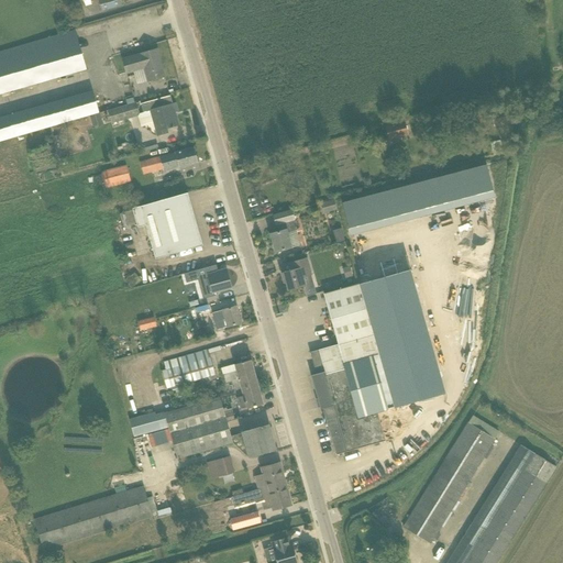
[(98,0),(101,11),(122,6),(120,1),(123,0),(98,0)]
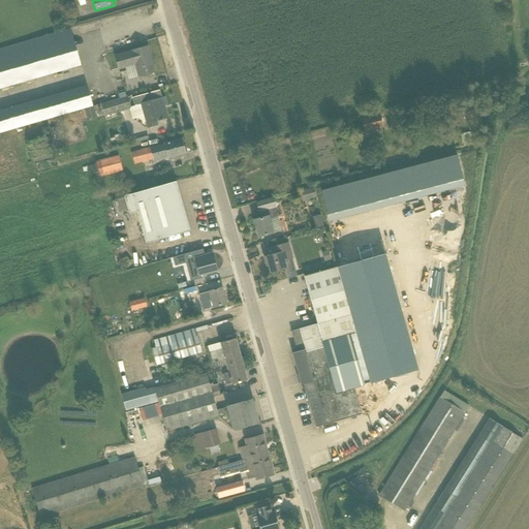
[(132,52),(116,56),(119,68),(135,63),(139,76),(155,72),(148,47),(132,51),(132,52)]
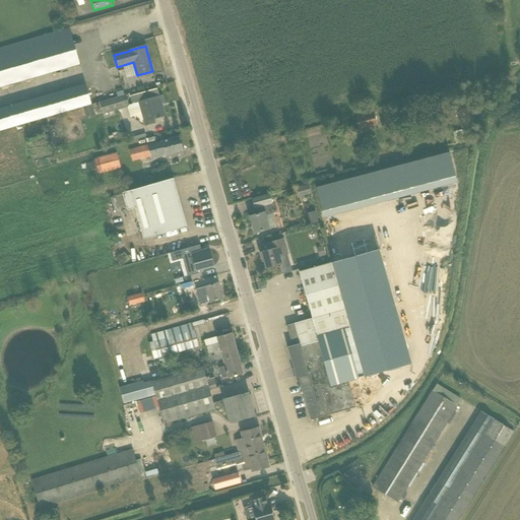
[(0,131),(62,113),(56,92),(0,108),(0,131)]
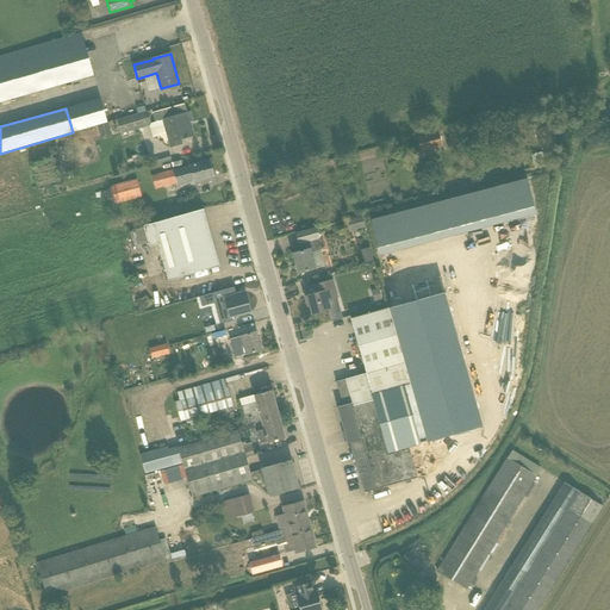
[(122,135),(151,125),(147,111),(117,120),(122,135)]
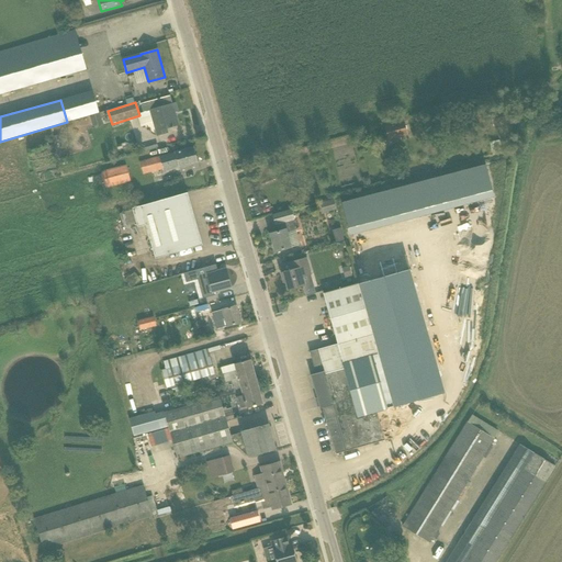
[(150,110),(157,135),(167,133),(166,128),(170,127),(171,127),(172,127),(172,126),(178,125),(175,112),(177,111),(175,103),(150,110)]
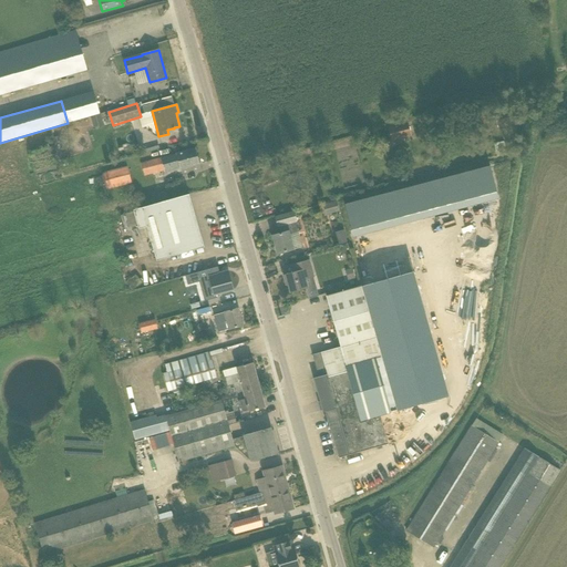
[(91,117),(93,127),(104,125),(101,115),(91,117)]
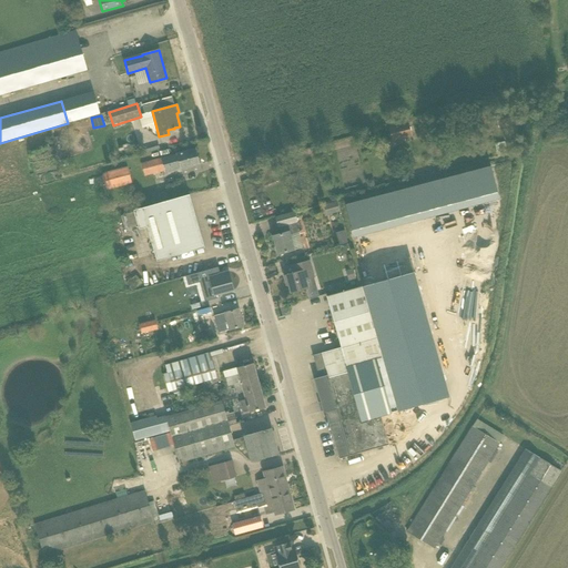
[(181,170),(200,164),(195,149),(162,159),(164,170),(165,172),(181,168),(181,170)]
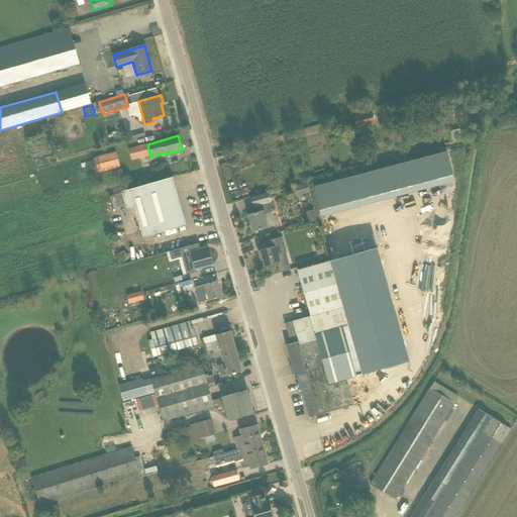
[(131,160),(149,154),(147,144),(129,149),(131,160)]
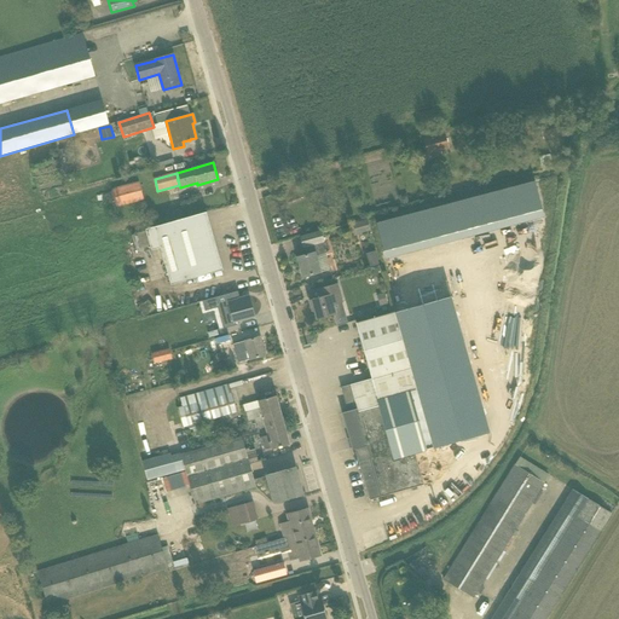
[(139,181),(111,189),(116,207),(144,200),(139,181)]
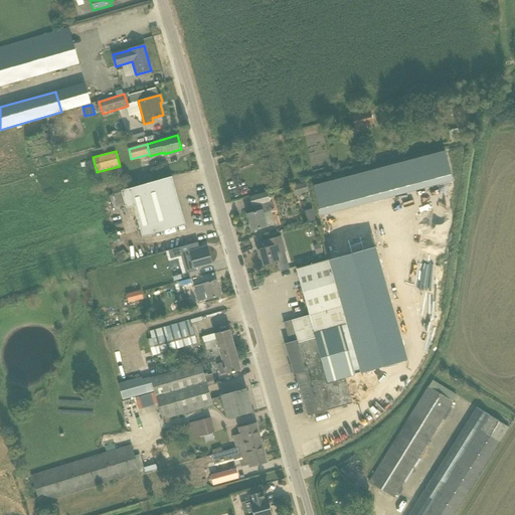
[(443,151),(314,186),(320,208),(449,174),(443,151)]
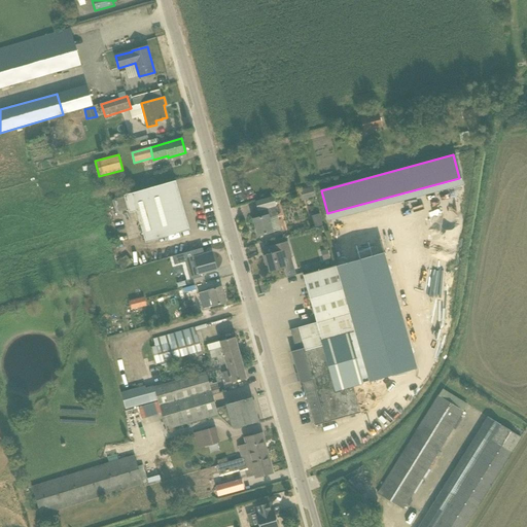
[(188,230),(175,181),(125,196),(130,213),(137,211),(146,242),(188,230)]
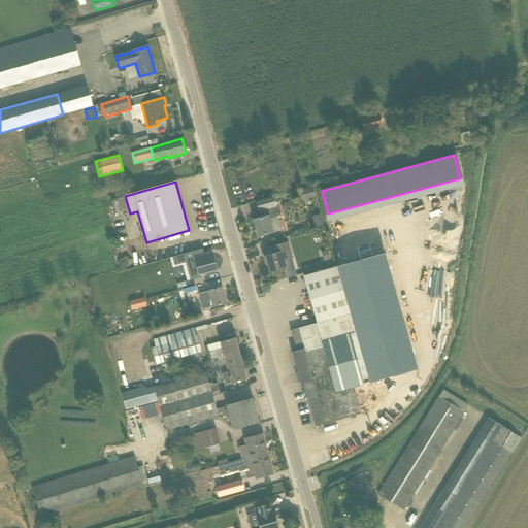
[(273,197),(256,202),(259,211),(260,210),(261,218),(254,220),(258,237),(273,232),(269,219),(278,217),(273,197)]
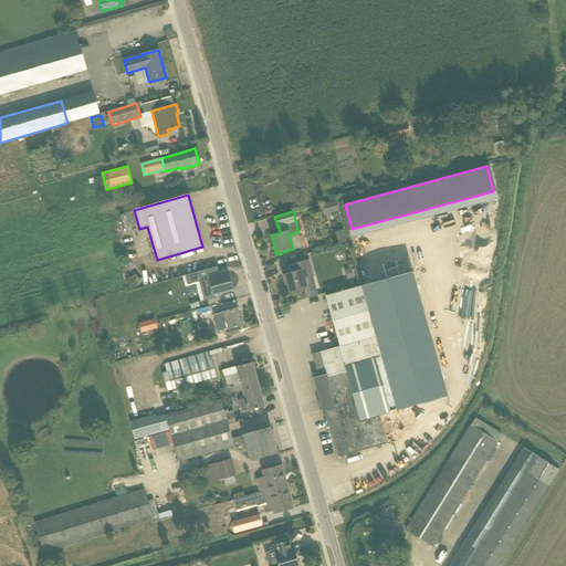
[(308,260),(292,264),(292,265),(295,264),(297,271),(283,275),(285,284),(287,283),(290,292),(306,286),(304,279),(313,276),(308,260)]
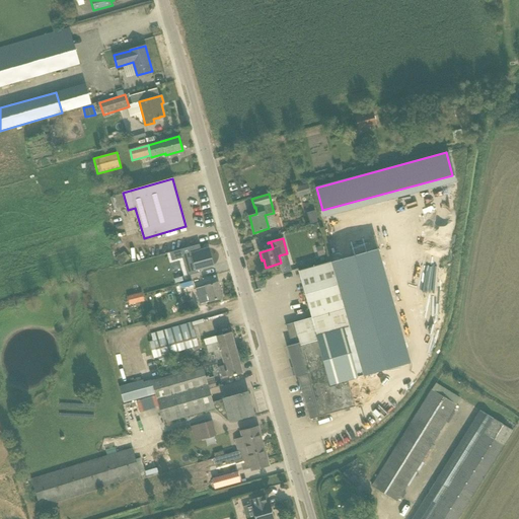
[(409,309),(390,245),(299,271),(312,317),(300,320),(302,325),(295,327),(294,322),(286,324),(291,345),(287,346),(293,368),(296,367),(299,374),(295,375),(295,377),(298,377),(310,419),(355,405),(348,380),(411,363),(401,329),(427,321),(422,305),(409,309)]
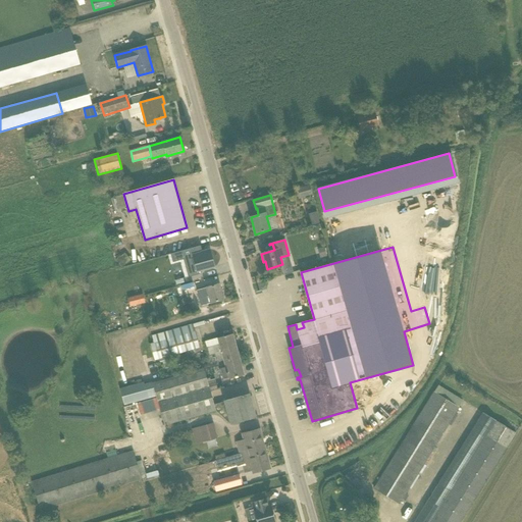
[(324,247),(317,249),(322,266),(329,264),(324,247)]
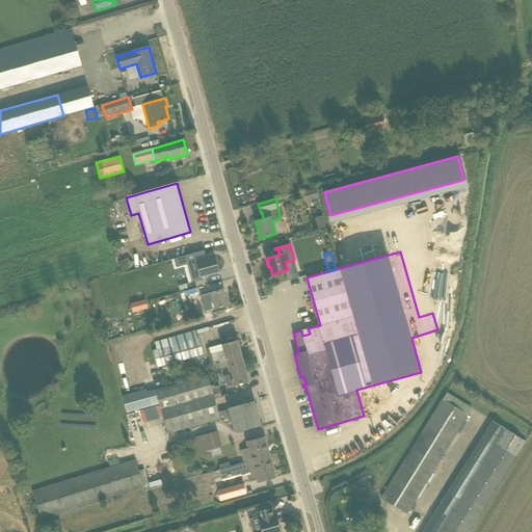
[(201,276),(218,271),(214,258),(210,259),(209,257),(196,260),(187,263),(186,259),(177,261),(180,273),(193,269),(196,277),(201,275),(201,276)]
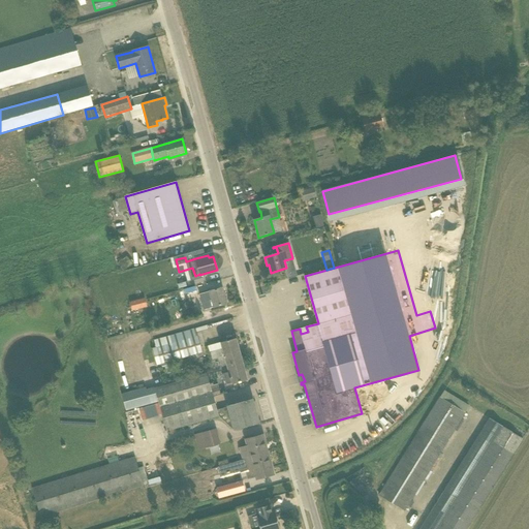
[(207,309),(226,304),(222,288),(203,293),(207,309)]
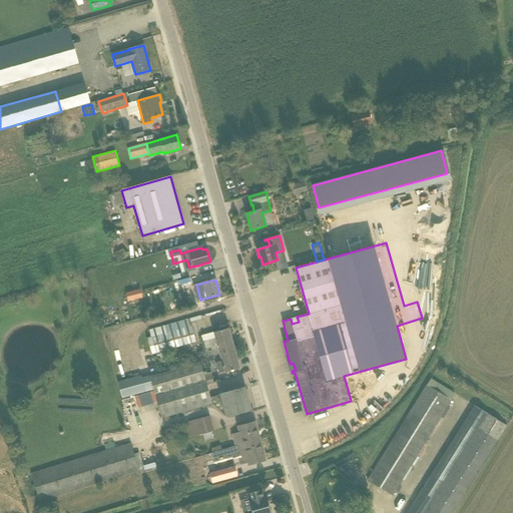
[(142,297),(140,290),(126,293),(128,301),(142,297)]
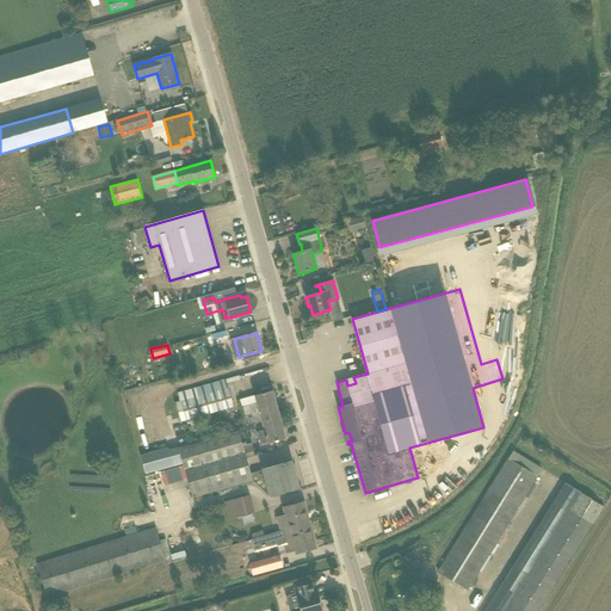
[(232,407),(227,389),(180,402),(185,420),(232,407)]
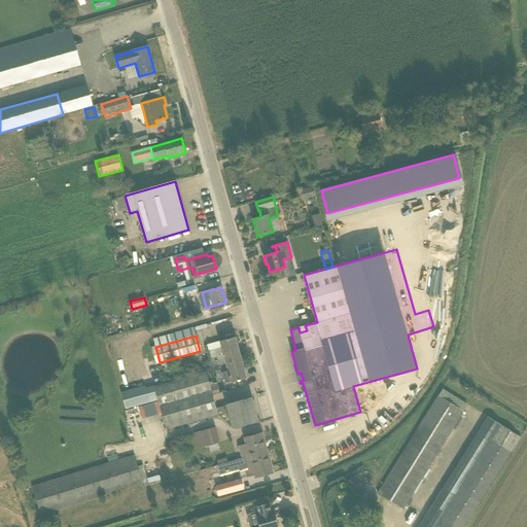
[(238,350),(239,350),(235,337),(219,342),(221,348),(209,351),(211,359),(217,358),(220,371),(227,369),(229,370),(242,365),(238,350)]
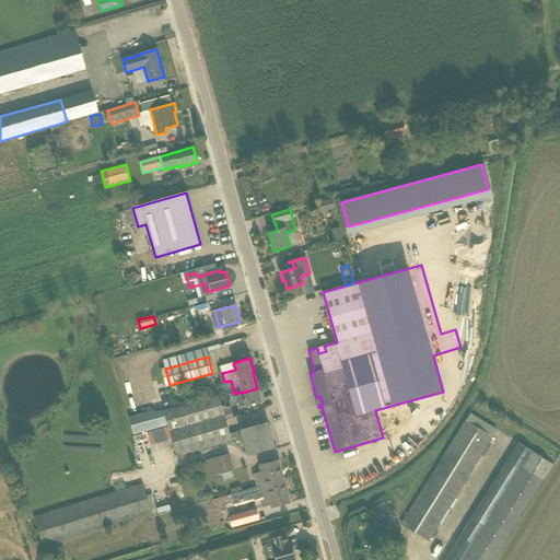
[(258,388),(257,388),(243,393),(242,392),(234,394),(238,409),(263,403),(258,388)]
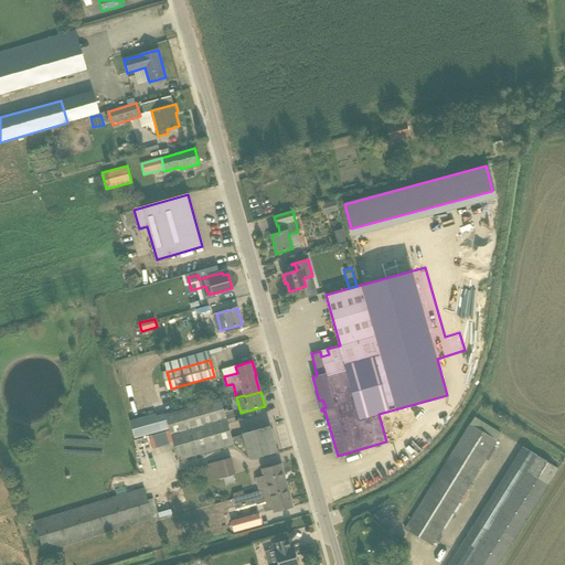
[(166,415),(179,460),(233,445),(249,459),(277,451),(270,426),(243,434),(243,435),(232,438),(221,400),(166,415)]
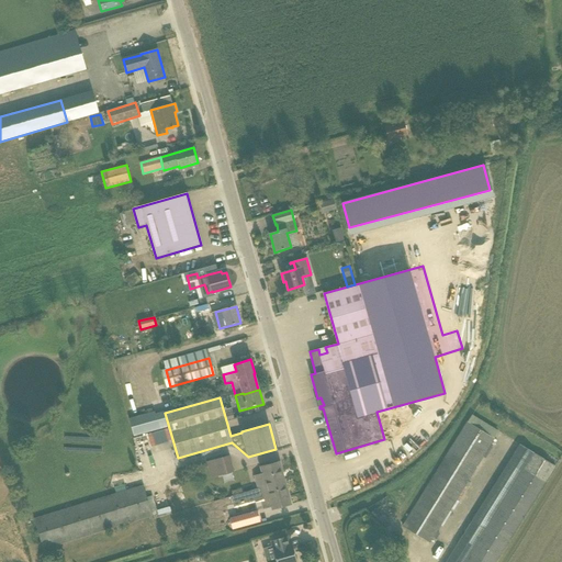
[(155,412),(128,419),(134,436),(159,429),(155,412)]
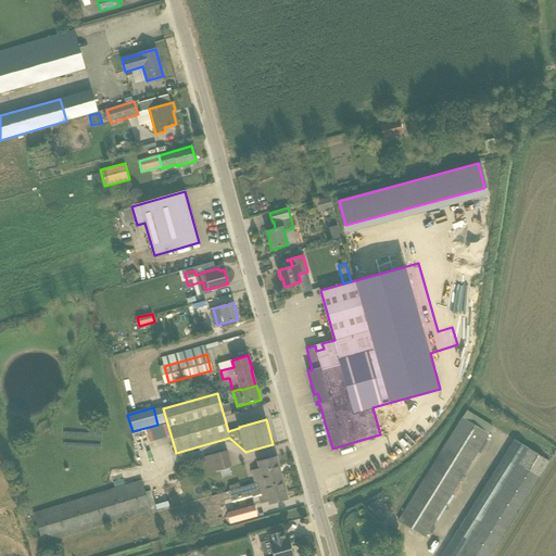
[(399,521),(425,538),(493,428),(466,412),(399,521)]
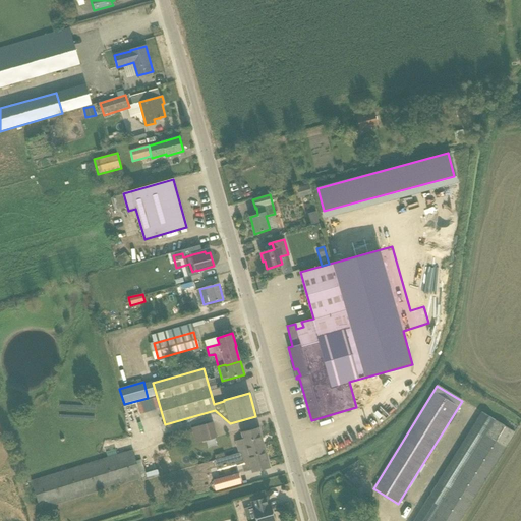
[(413,520),(458,520),(515,431),(496,420),(481,412),(413,520)]
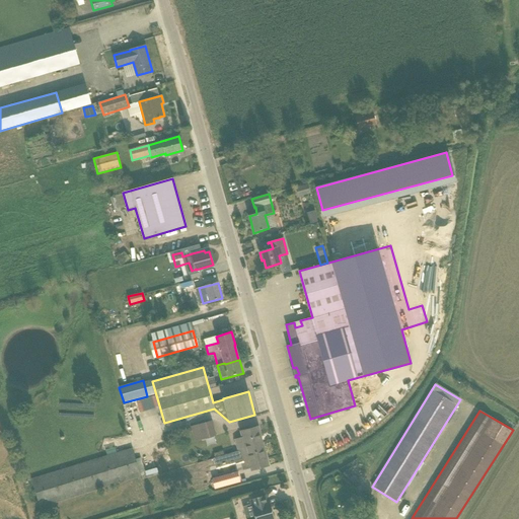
[(212,421),(200,425),(204,439),(216,435),(212,421)]
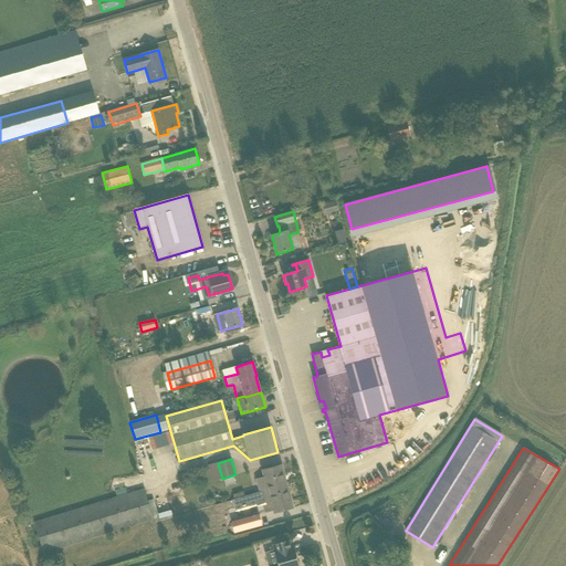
[(274,513),(293,507),(281,465),(263,470),(264,478),(257,480),(264,509),(273,506),(274,513)]
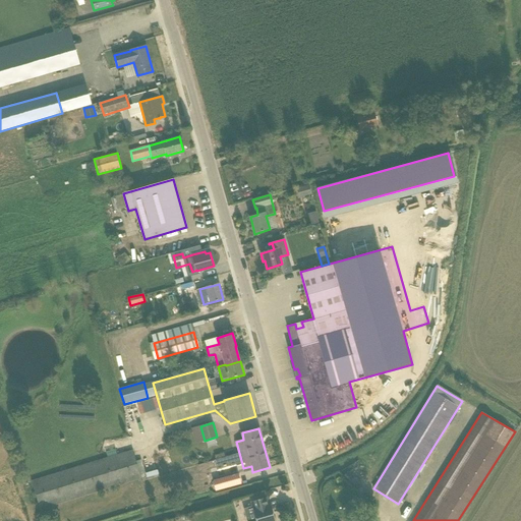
[(141,460),(136,461),(132,450),(32,481),(40,509),(141,477),(140,475),(146,473),(141,460)]
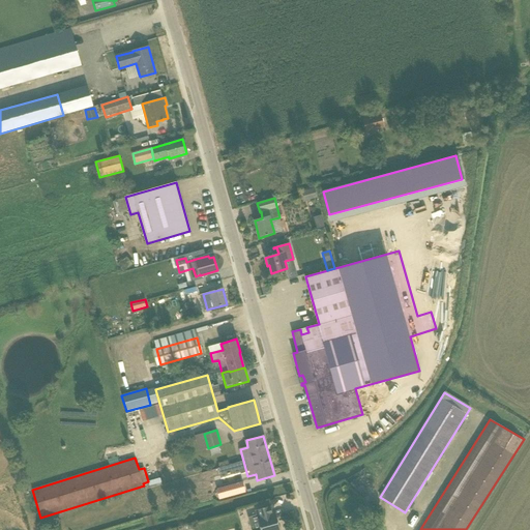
[(242,481),(217,489),(219,498),(245,492),(242,481)]
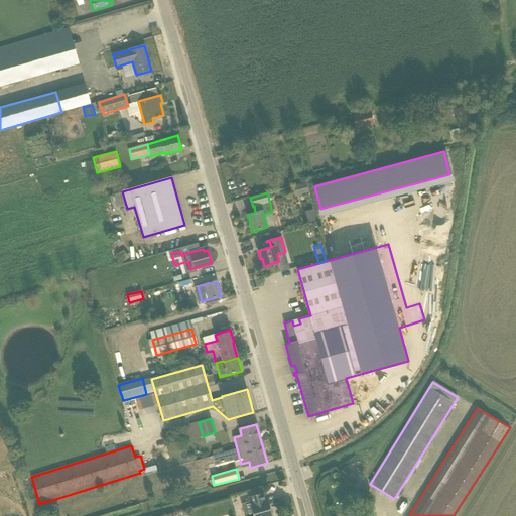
[(272,515),(268,502),(267,502),(264,492),(249,497),(252,506),(251,506),(254,515),(252,515),(272,515)]
